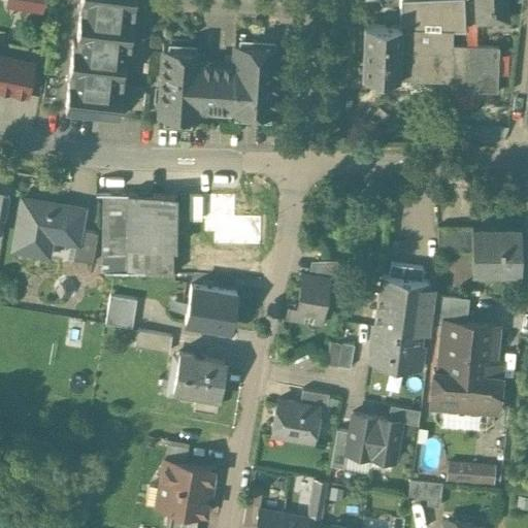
[(45,0),(8,0),(7,7),(43,13),(45,0)]
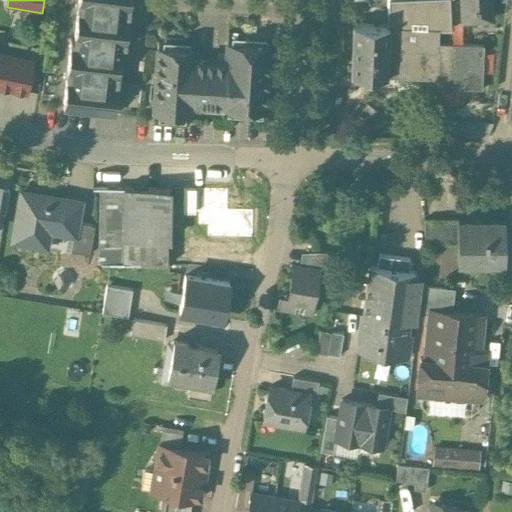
[(129,0),(77,0),(77,4),(129,10),(129,0)]
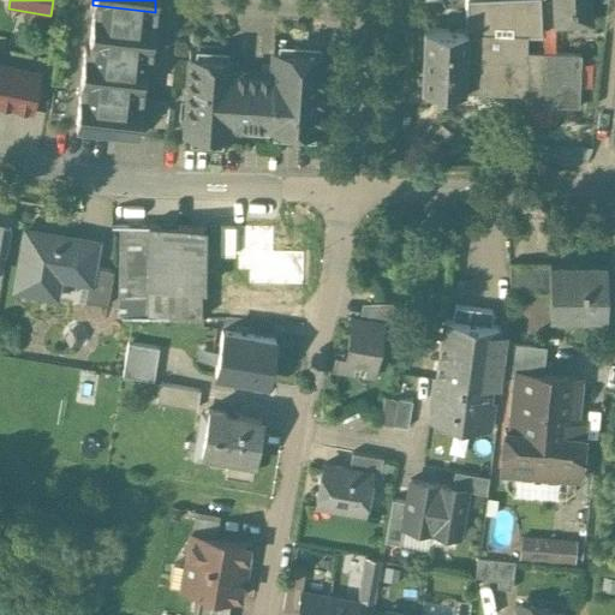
[(553,0),(554,23),(590,22),(587,0),(553,0)]
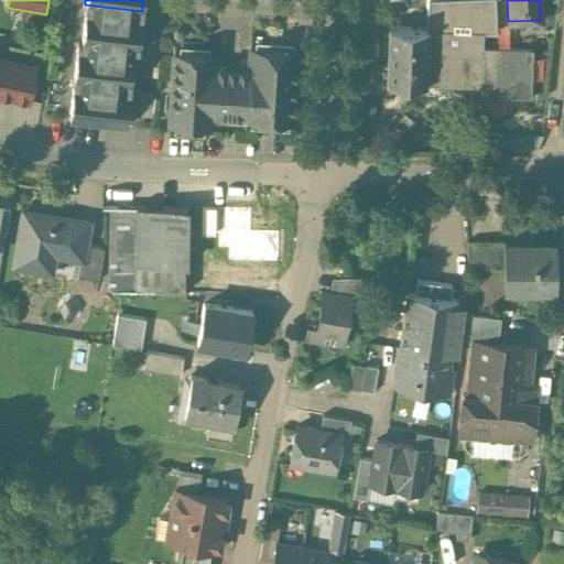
[(557,0),(555,0),(544,0),(542,21),(555,22),(557,0)]
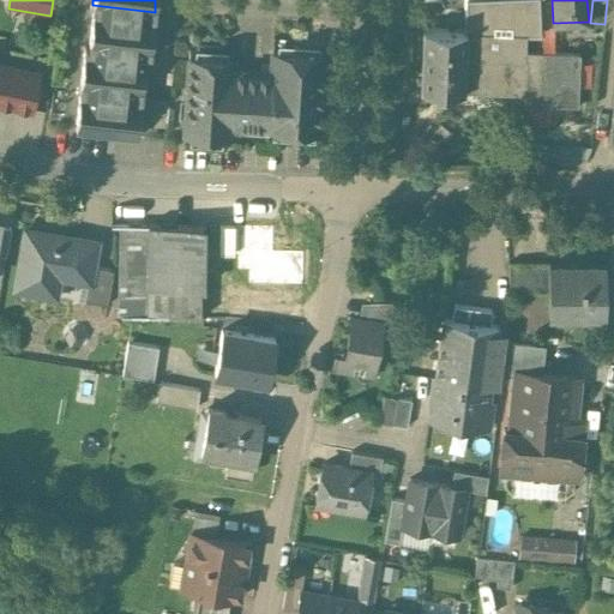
[(155,12),(92,5),(88,47),(89,47),(145,53),(150,54),(155,12)]
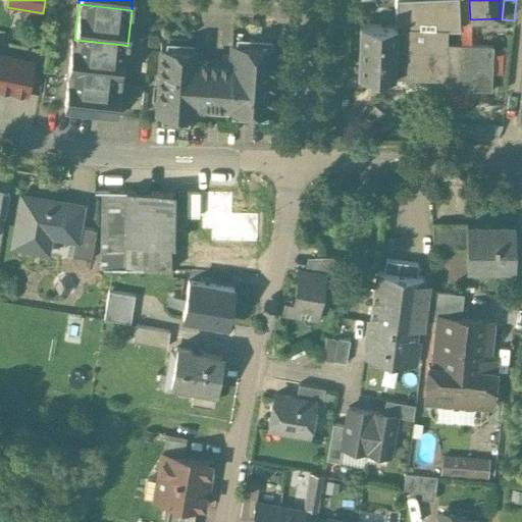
[(395,24),(359,23),(357,74),(394,75),(394,67),(395,25),(395,24)]
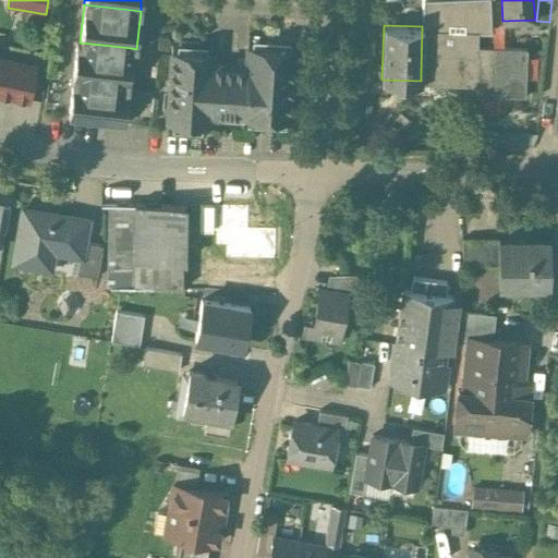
[(476,29),(422,27),(421,72),(432,72),(432,81),(433,81),(433,80),(475,82),(476,82),(477,82),(477,51),(475,51),(476,45),(476,29)]
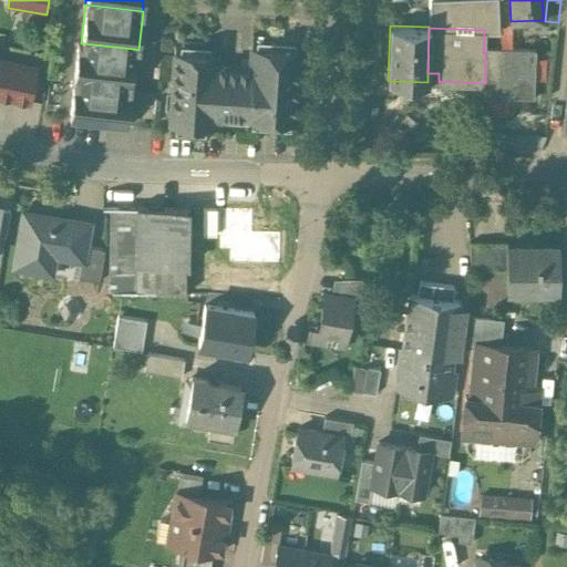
[(81,43),(78,43),(73,81),(131,88),(134,49),(82,43),(81,43)]
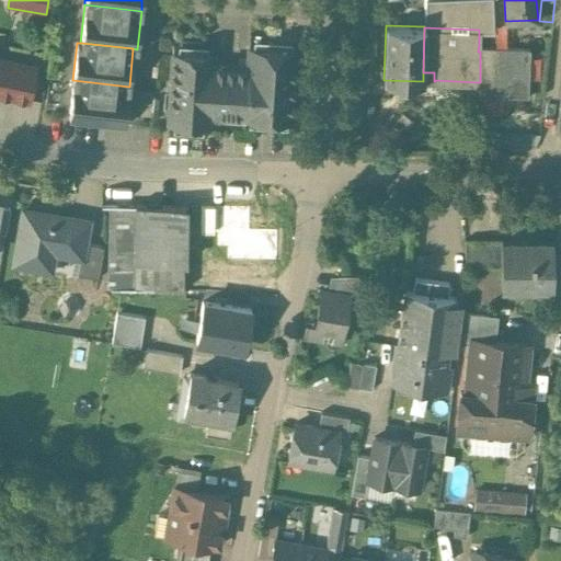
[(528,47),(479,45),(478,52),(480,52),(480,82),(479,82),(478,92),(527,94),(528,47)]
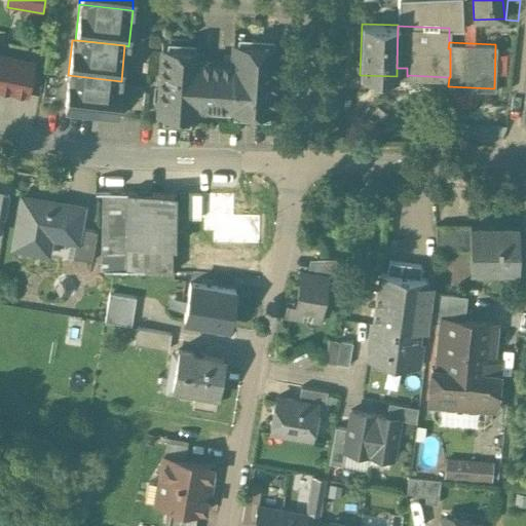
[(198,50),(161,47),(157,113),(194,116),(195,106),(228,108),(272,110),(276,46),(232,43),(231,62),(197,60),(198,50)]
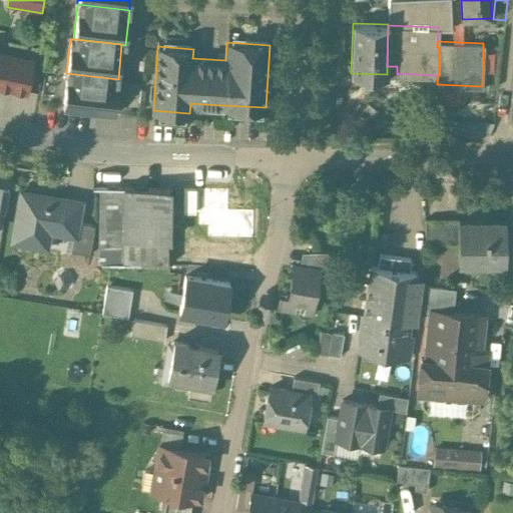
[(0,85),(25,90),(31,61),(0,54),(0,85)]
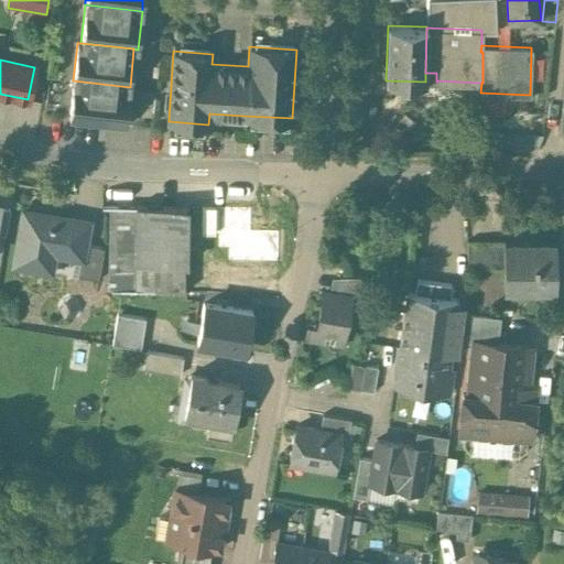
[(130,87),(73,80),(69,119),(126,125),(130,87)]
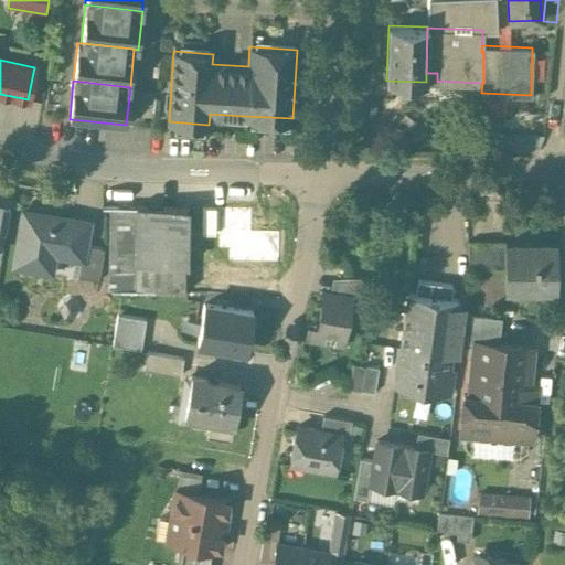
[(189,208),(136,205),(135,208),(137,208),(136,263),(184,264),(184,226),(184,209),(189,209),(189,208)]
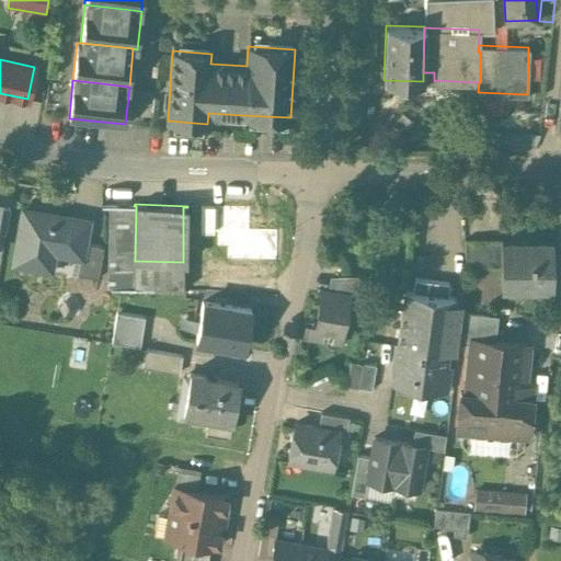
[(134,206),(107,206),(106,288),(182,290),(183,262),(135,261),(136,206),(134,206)]
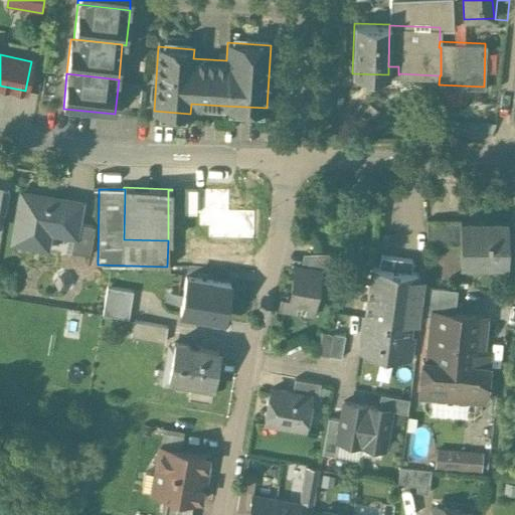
[(235,190),(172,189),(172,190),(168,190),(168,206),(200,207),(199,238),(253,239),(254,211),(235,210),(235,190)]
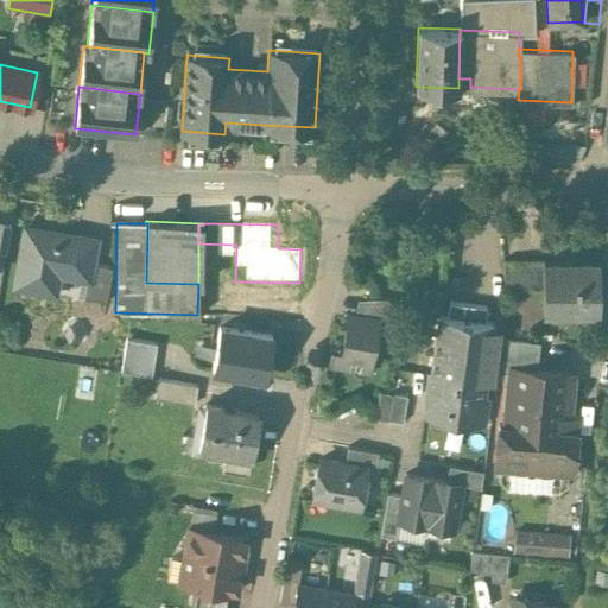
[(96,239),(25,226),(14,286),(44,291),(48,273),(86,279),(89,280),(93,263),(96,239)]
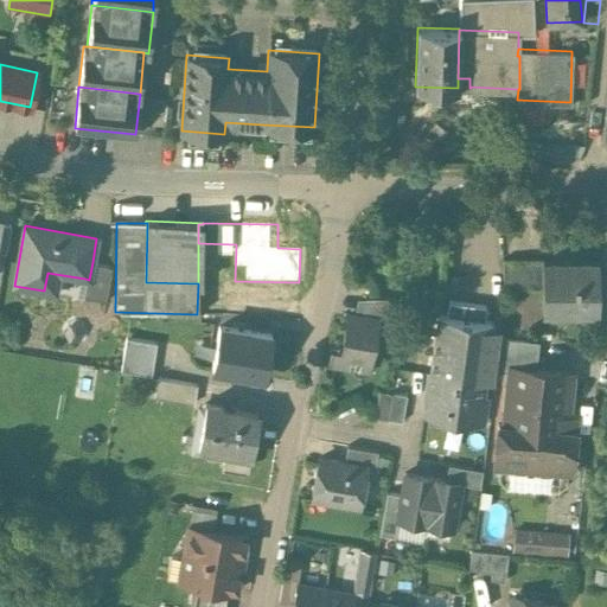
[(542,259),(502,260),(503,288),(541,287),(541,263),(542,263),(542,259)]
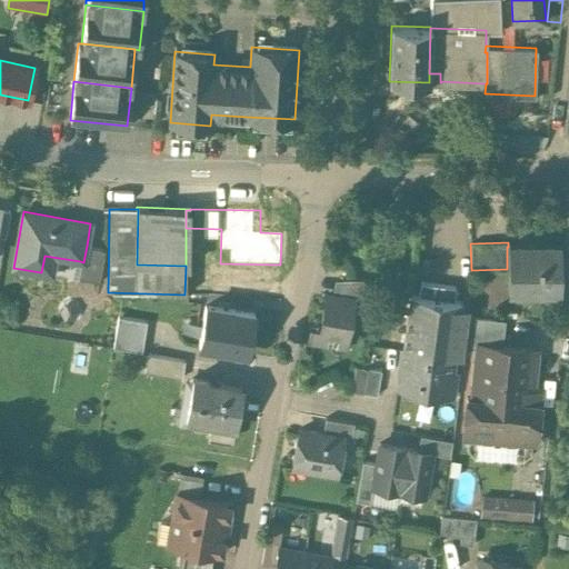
[(103,249),(87,246),(83,262),(80,261),(78,279),(99,282),(103,249)]
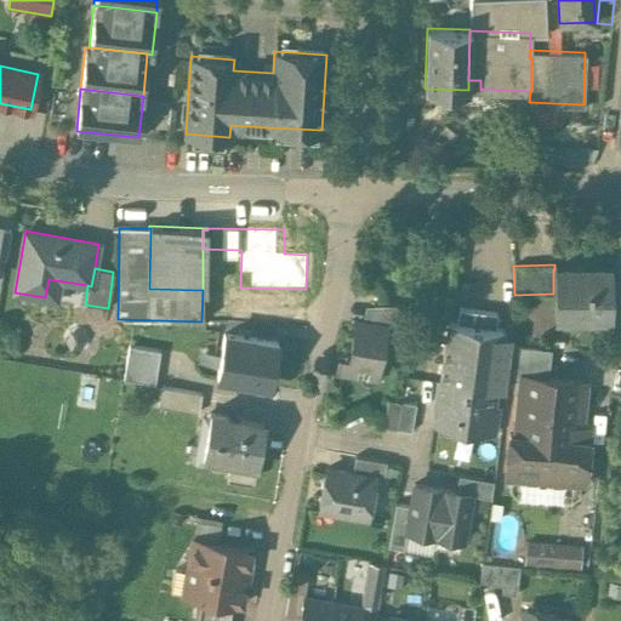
[(554,269),(553,269),(553,294),(554,317),(591,315),(590,312),(608,311),(608,315),(610,315),(609,268),(554,269)]
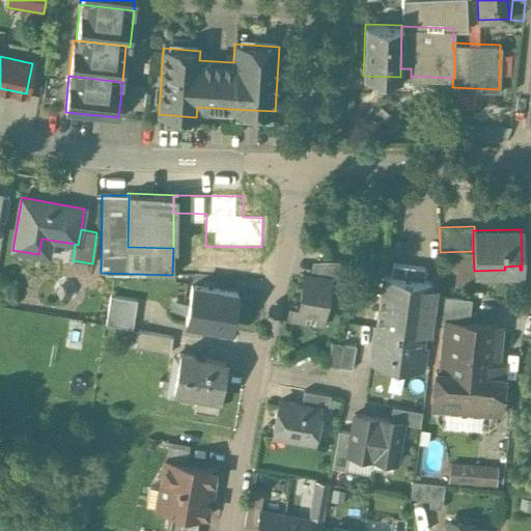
[(308,243),(309,257),(325,256),(324,242),(308,243)]
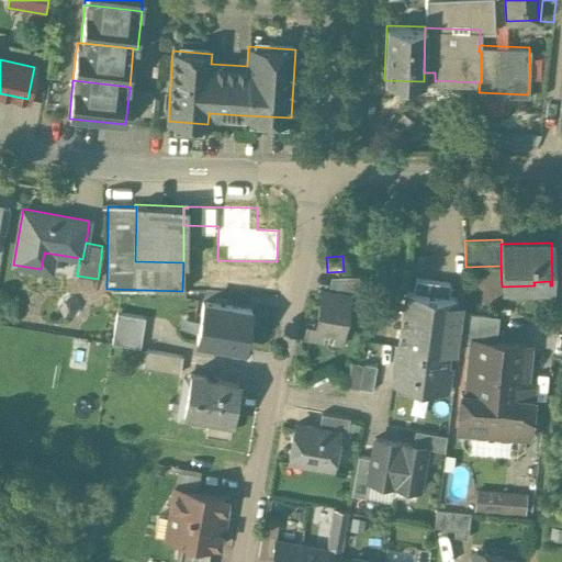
[(366,274),(338,276),(336,289),(362,293),(366,274)]
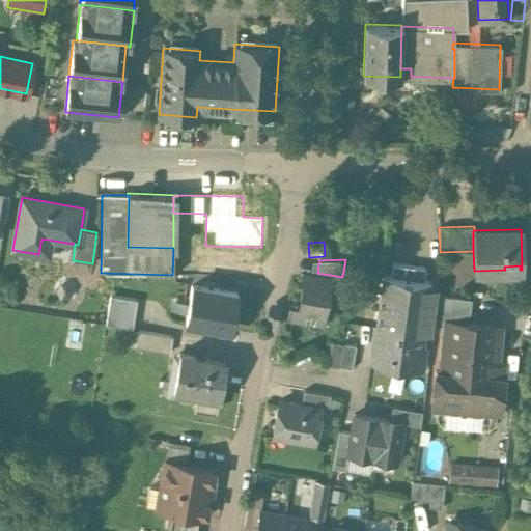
[(424,268),(392,262),(390,275),(423,280),(424,268)]
